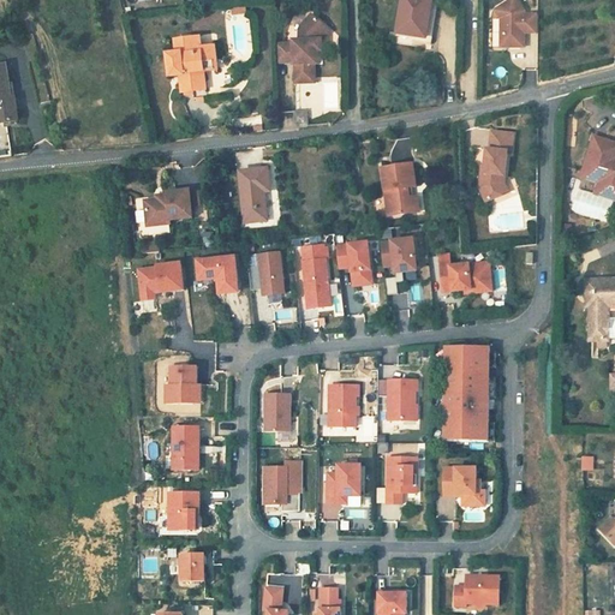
[(404,0),(398,43),(413,46),(416,41),(433,45),(434,37),(429,36),(434,0),(404,0)]
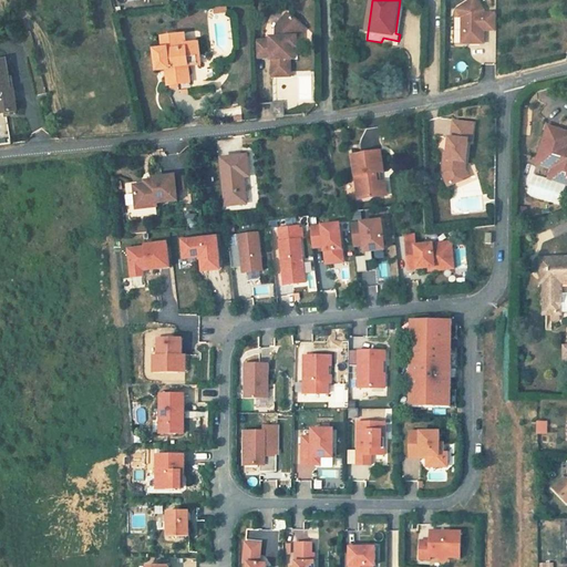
[(463,30),(463,43),(485,43),(485,30),(497,30),(497,13),(485,13),(485,10),(477,0),(472,0),(459,10),(468,26),(468,30),(463,30)]
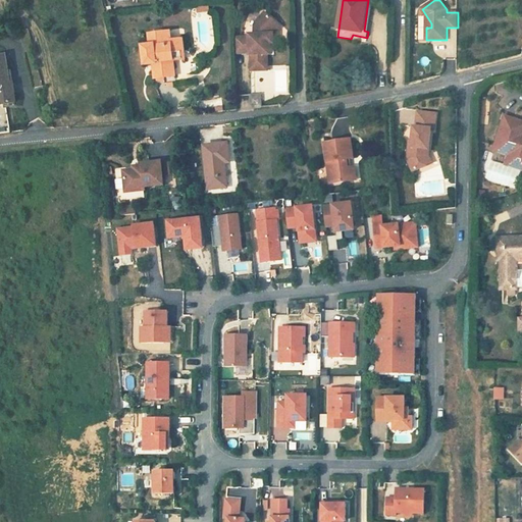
[(251,71),(267,70),(266,55),(269,55),(268,44),(268,30),(274,22),(263,13),(254,24),(253,27),(253,36),(248,36),(248,38),(249,54),(249,56),(250,56),(251,71)]
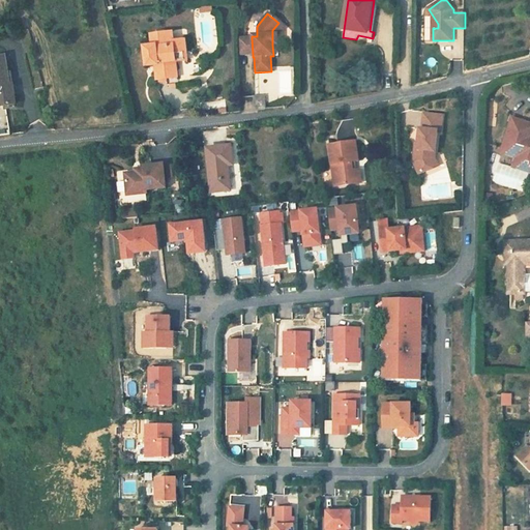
[(278,23),(272,30),(272,45),(276,45),(276,35),(284,28),(278,23)]
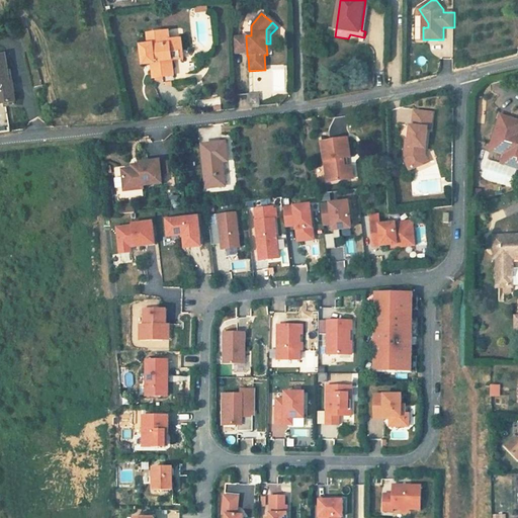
[(146,46),(141,47),(143,65),(146,65),(151,64),(153,78),(162,77),(163,83),(173,82),(171,60),(170,53),(181,52),(180,39),(168,40),(167,31),(147,34),(148,46),(146,46)]
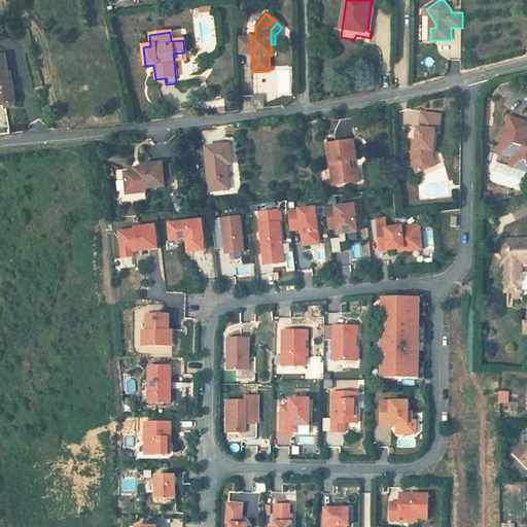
[(250,38),(237,38),(238,55),(251,55),(250,38)]
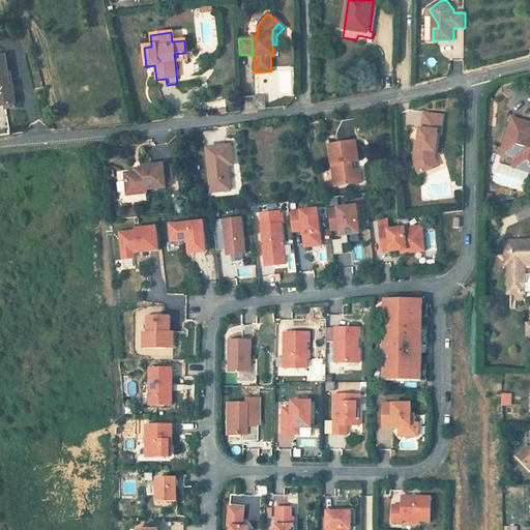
[(9,72),(7,58),(0,58),(0,94),(2,95),(3,106),(18,104),(16,93),(11,93),(8,72),(9,72)]
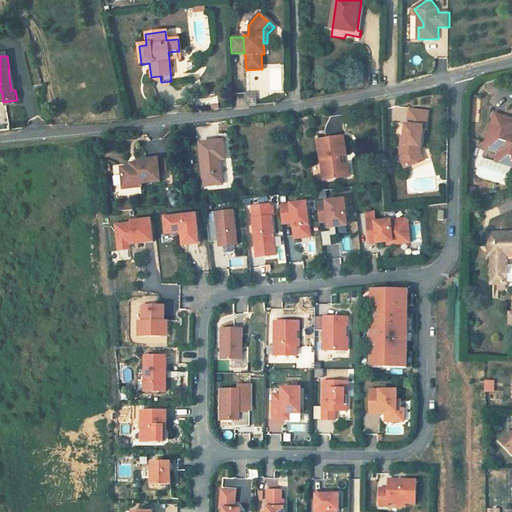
[(490,101),(501,111),(511,99),(511,94),(503,87),(490,101)]
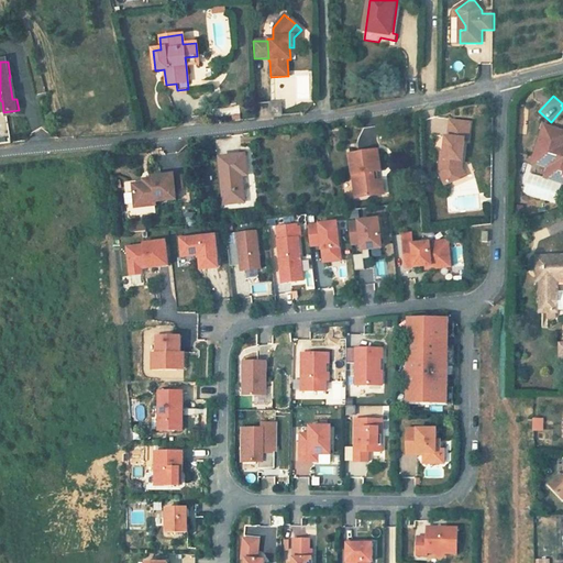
[(269,113),(273,117),(283,116),(282,101),(269,102),(269,113)]
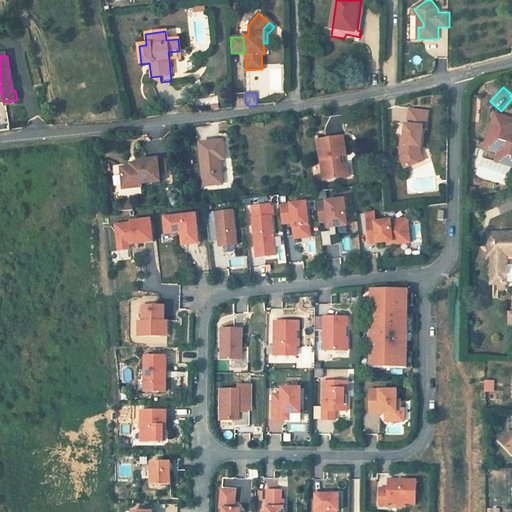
[(398,158),(403,170),(417,165),(413,156),(414,148),(419,149),(422,129),(425,130),(427,114),(409,112),(407,127),(405,126),(403,140),(402,146),(400,146),(398,158)]
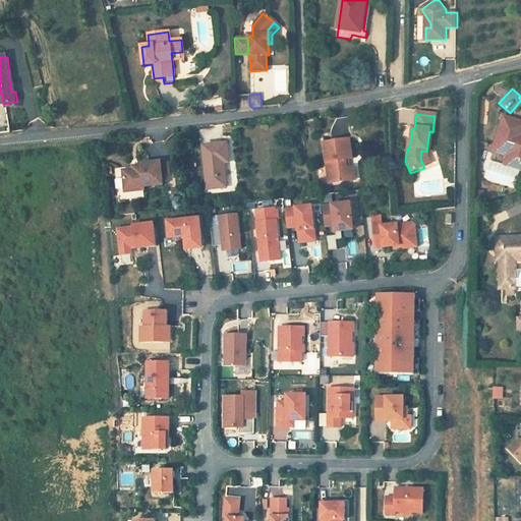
[(520,120),(505,115),(497,139),(505,141),(504,146),(514,149),(512,155),(517,156),(513,167),(520,169),(520,120)]
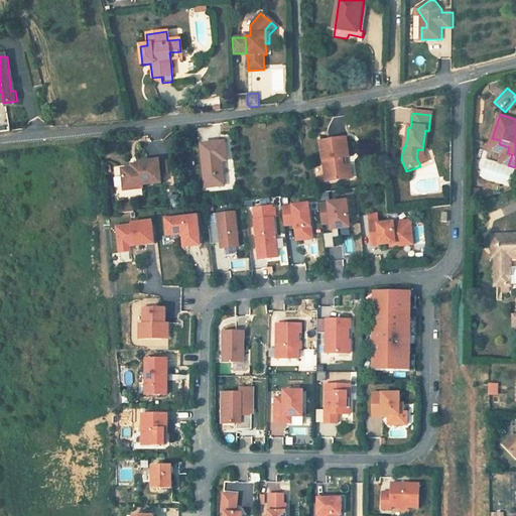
[(500,140),(492,138),(489,148),(504,153),(501,162),(508,165),(512,154),(507,153),(509,147),(499,144),(500,140)]
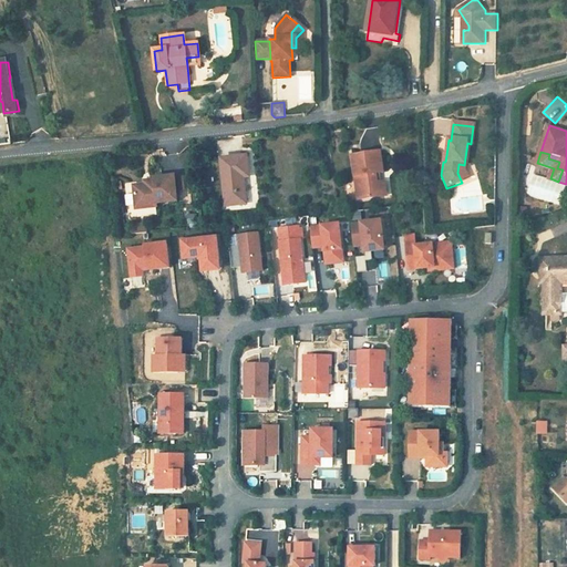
[(348,157),(354,202),(380,198),(378,184),(373,184),(372,175),(377,175),(380,174),(377,153),(348,157)]
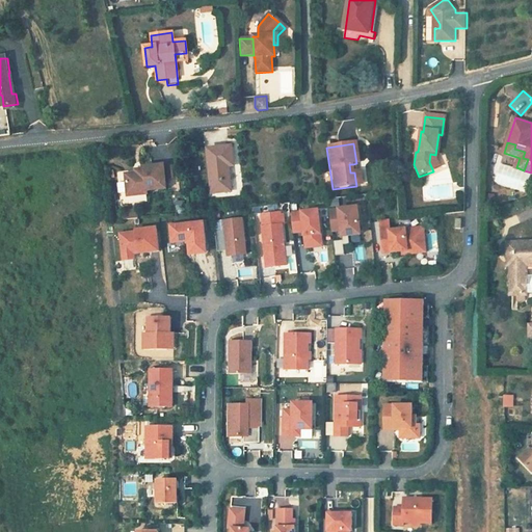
[(235,167),(233,147),(209,149),(213,193),(233,191),(231,167),(235,167)]
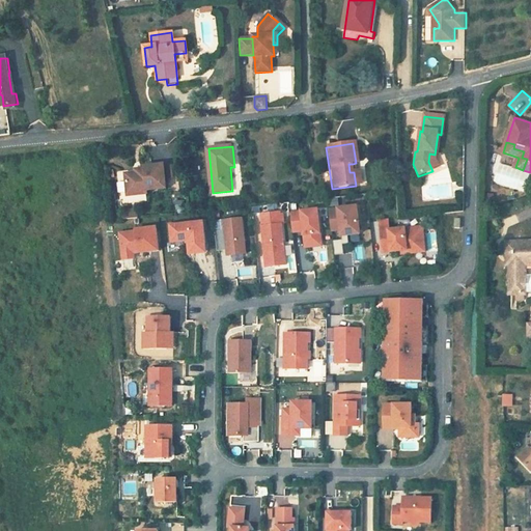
[(428,162),(432,171),(438,169),(434,161),(435,155),(429,154),(428,162)]
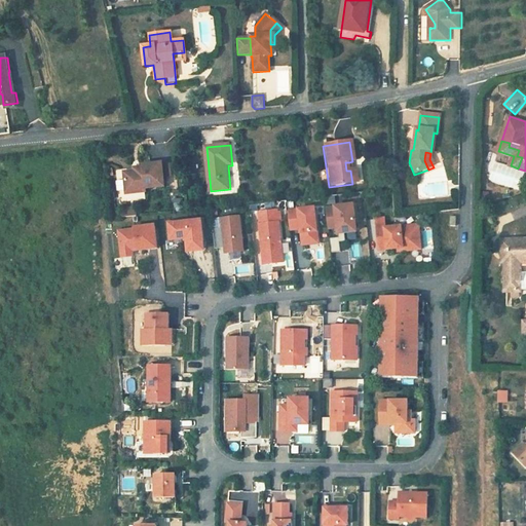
[(146,189),(148,188),(164,187),(162,163),(148,164),(143,165),(143,167),(143,171),(140,171),(134,171),(123,172),(125,194),(140,192),(146,192),(146,189)]
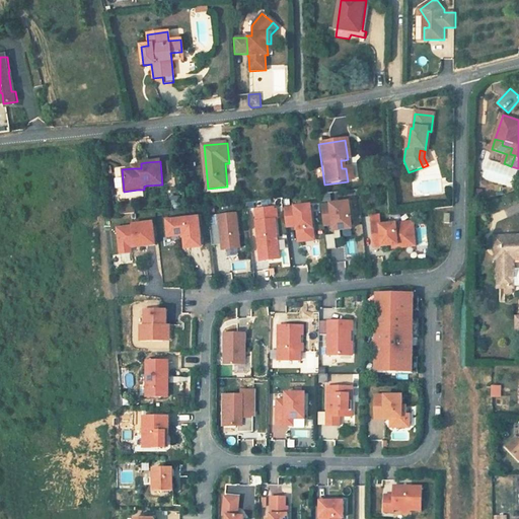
[(319,206),(321,225),(330,224),(330,231),(349,229),(347,203),(319,206)]
